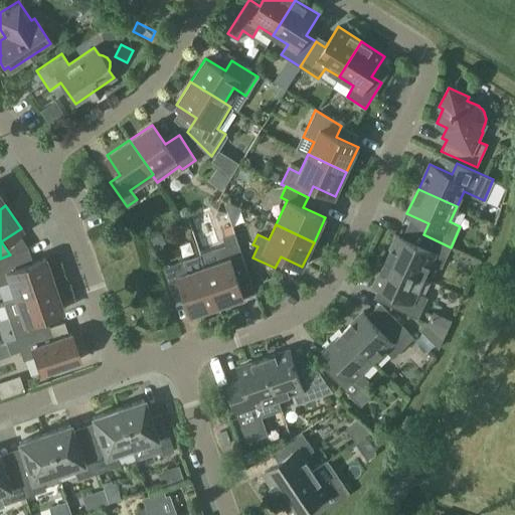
[(204,267),(217,306),(243,297),(235,275),(247,271),(234,232),(222,236),(225,246),(216,249),(220,261),(204,267)]
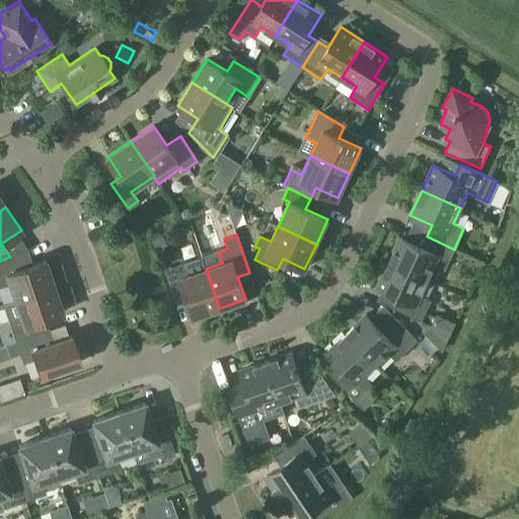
[(445,270),(454,249),(427,236),(422,247),(399,237),(388,262),(427,280),(434,265),(445,270)]
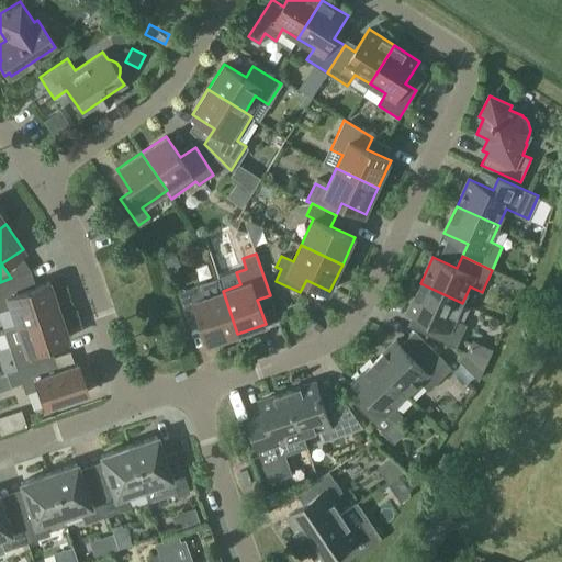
[(0,282),(0,310),(8,306),(14,325),(58,310),(48,281),(23,290),(18,273),(10,277),(11,278),(0,282)]
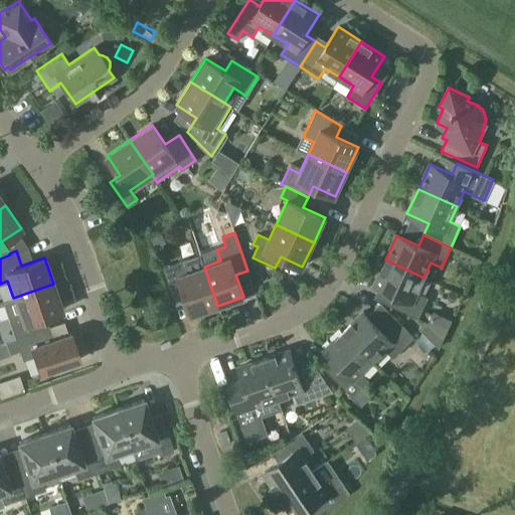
[(184,261),(163,268),(172,296),(184,293),(191,315),(217,306),(204,267),(200,254),(184,261)]
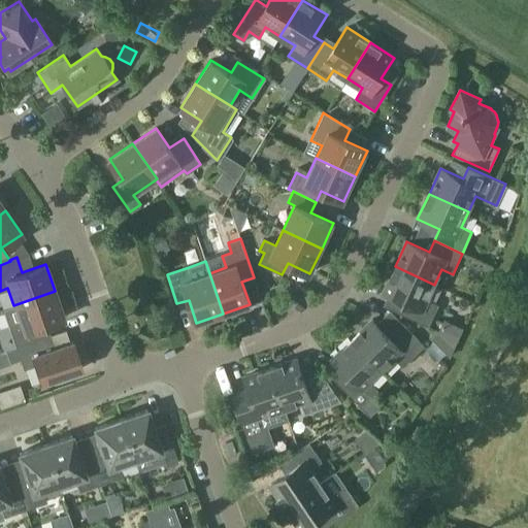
[(427,300),(434,285),(395,266),(383,292),(405,302),(400,314),(428,327),(438,305),(427,300)]
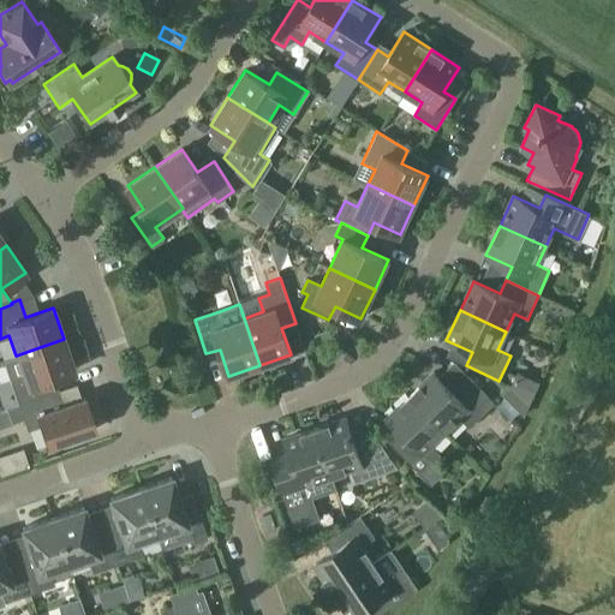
[(47,380),(73,370),(64,339),(16,356),(3,359),(9,378),(17,404),(52,393),(47,380)]
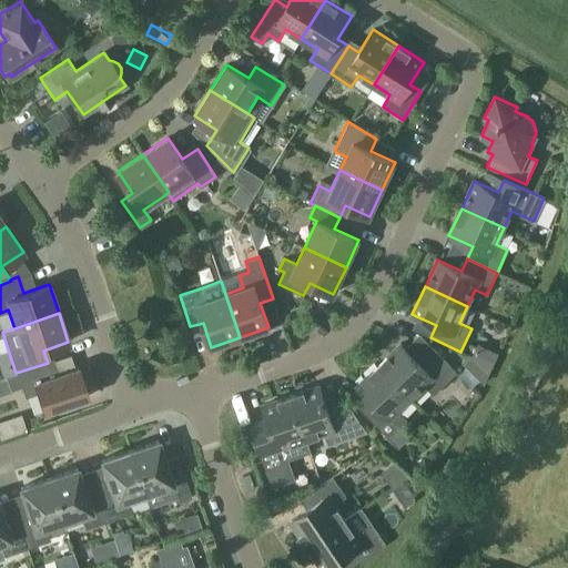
[(378,365),(411,398),(424,385),(433,395),(456,372),(433,348),(418,363),(399,344),(378,365)]
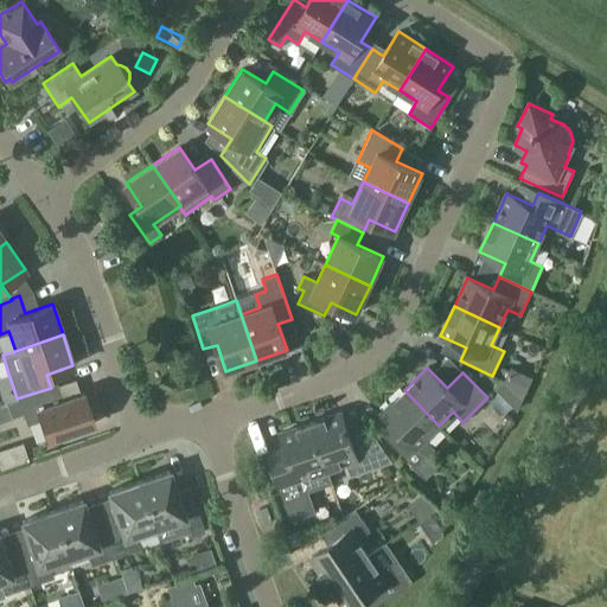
[(56,401),(51,388),(17,398),(6,402),(6,404),(0,406),(0,420),(21,414),(26,425),(39,420),(46,440),(59,435),(61,441),(80,434),(78,429),(93,423),(82,393),(56,401)]
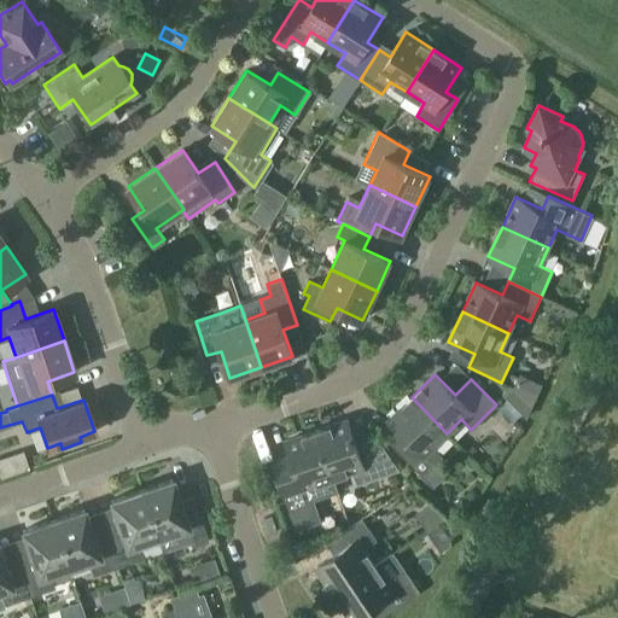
[(432,447),(447,433),(412,397),(388,420),(408,441),(397,452),(423,477),(443,458),(432,447)]
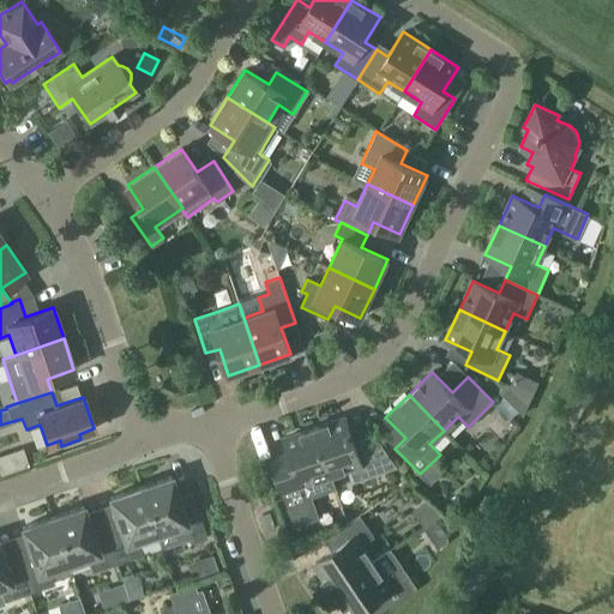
[(345,416),(314,427),(330,475),(349,468),(354,482),(392,469),(369,438),(354,444),(345,416)]
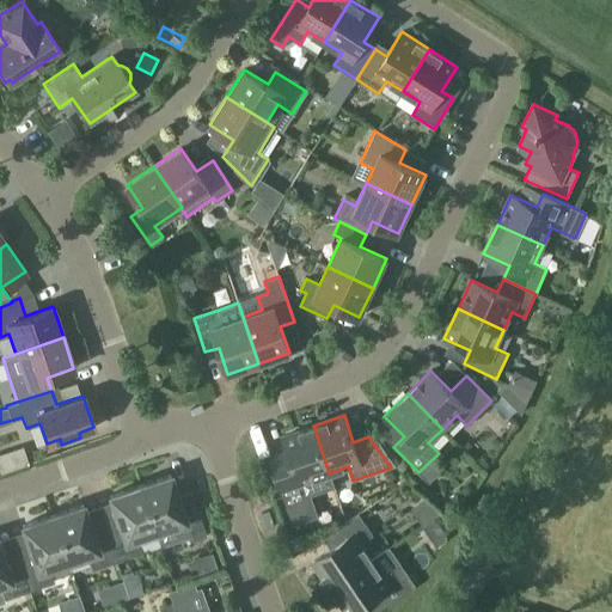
[(276,471),(288,509),(305,503),(301,494),(332,484),(329,473),(313,426),(282,436),(292,466),(276,471)]
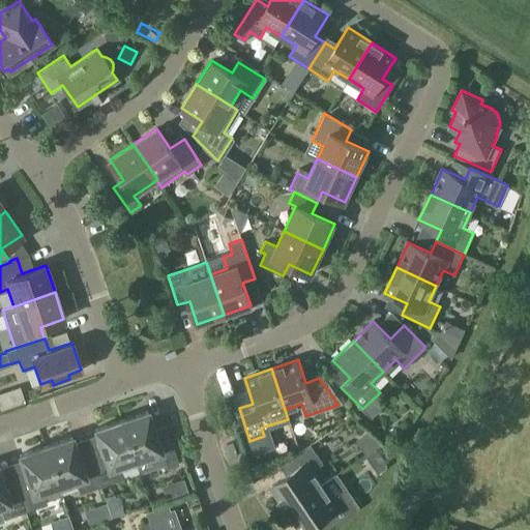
[(120,420),(134,461),(150,455),(154,467),(165,464),(167,469),(178,465),(166,431),(155,434),(147,411),(120,420)]
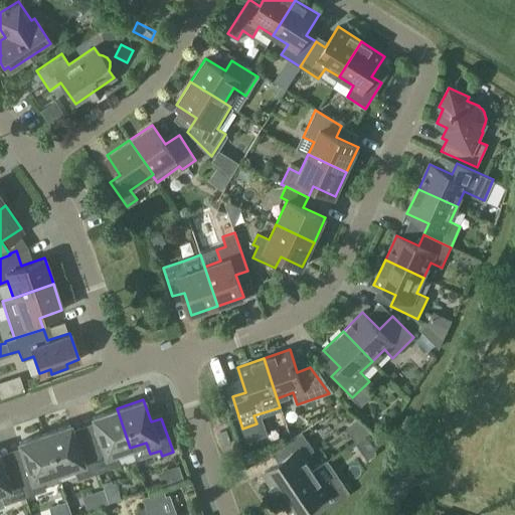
[(115,454),(130,448),(117,408),(91,416),(99,440),(88,444),(98,472),(119,465),(115,454)]
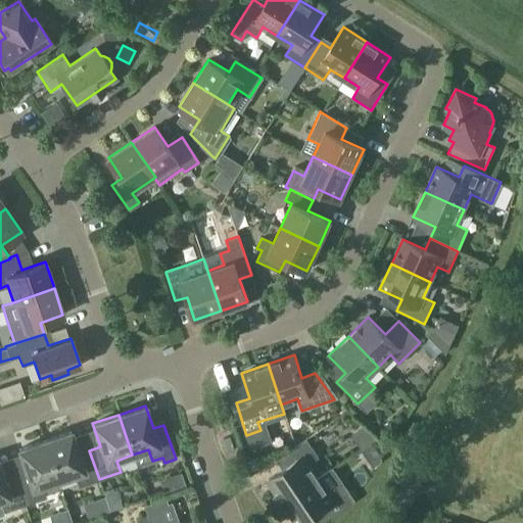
[(99,479),(89,450),(78,454),(70,431),(44,440),(57,480),(74,475),(78,486),(99,479)]
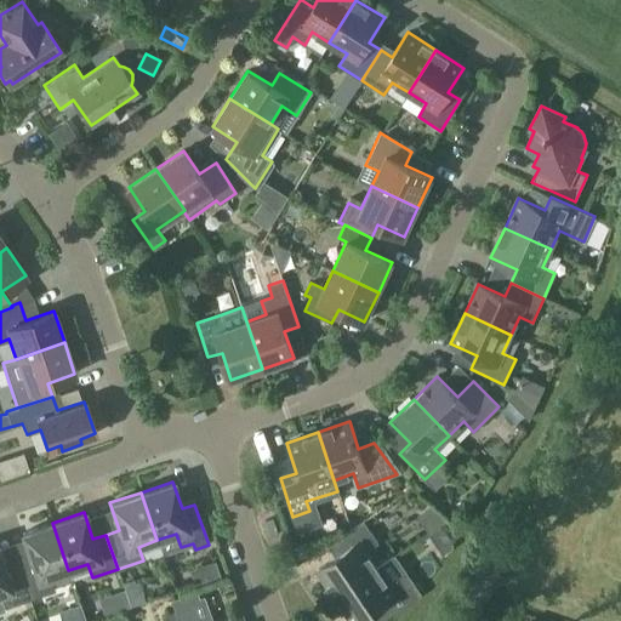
[(336,596),(382,565),(370,548),(379,542),(363,520),(334,541),(341,552),(317,569),(336,596)]
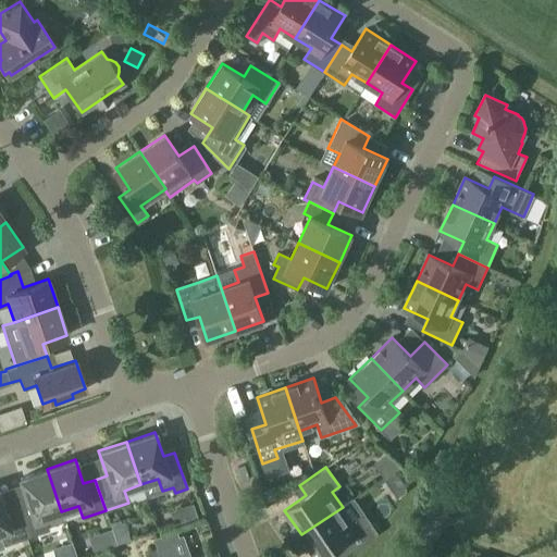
[(45,517),(61,511),(47,469),(19,478),(27,503),(15,507),(26,537),(48,530),(45,517)]
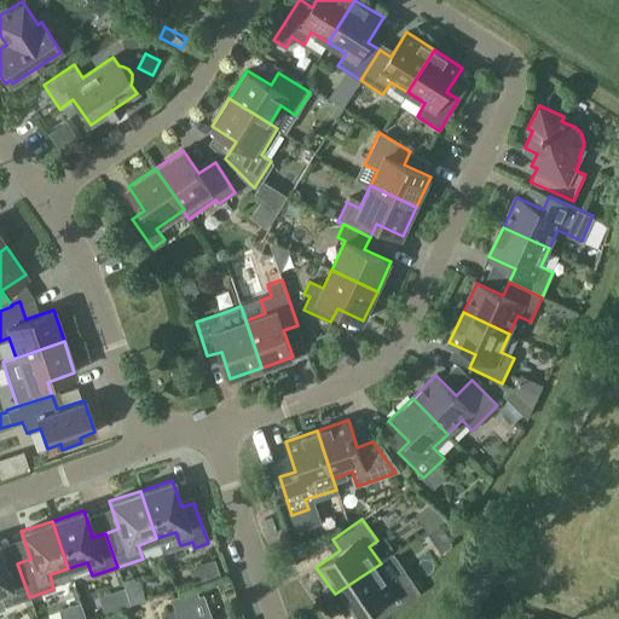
[(335,594),(351,618),(356,618),(377,606),(385,617),(417,595),(422,588),(398,551),(381,563),(335,594)]
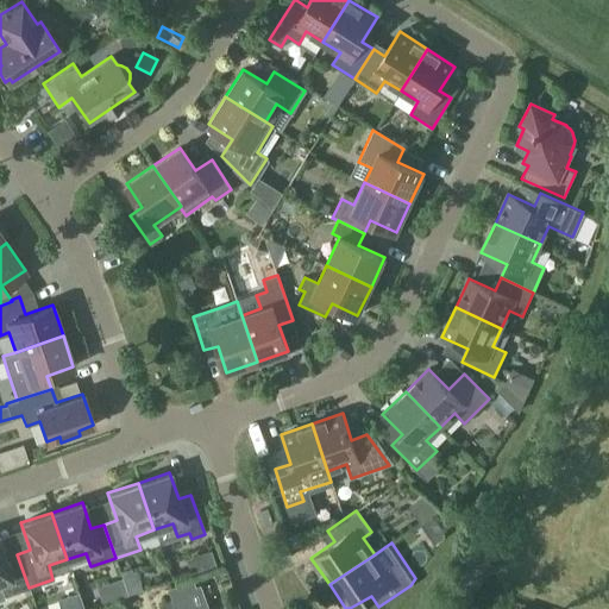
[(29,588),(17,554),(4,558),(0,546),(0,598),(4,597),(4,596),(29,588)]
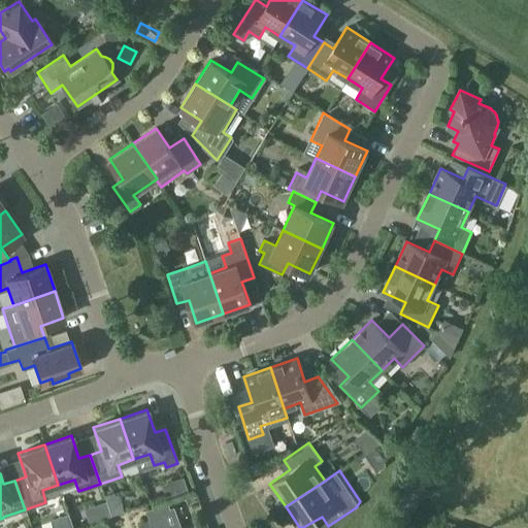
[(193,527),(189,527),(166,527),(161,512),(146,516),(147,521),(147,520),(150,527),(193,527)]
